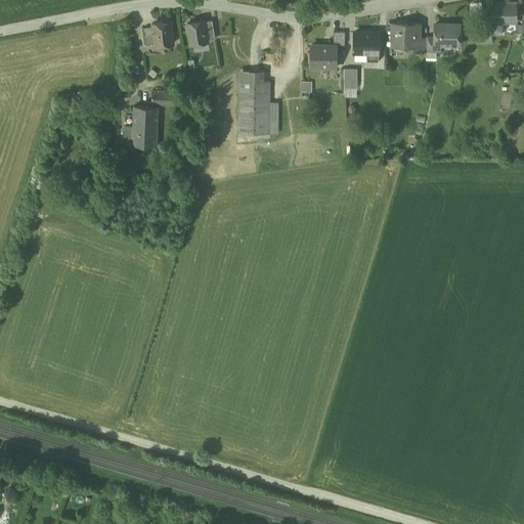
[(516,22),(516,2),(490,3),(490,27),(490,35),(501,35),(501,22),(516,22)]
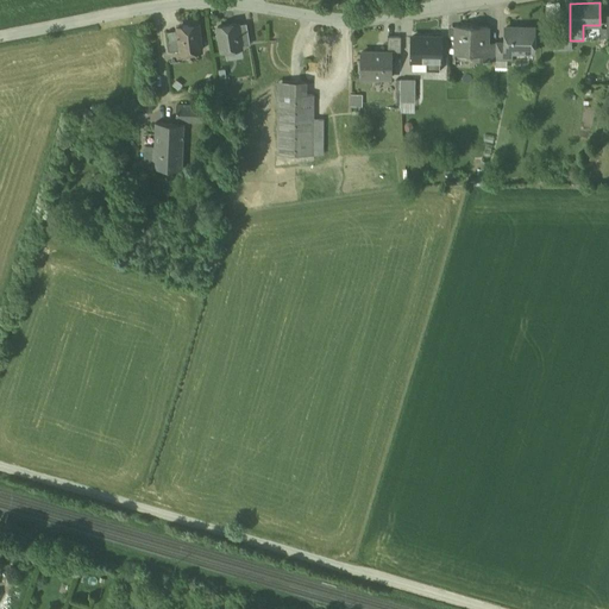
[(237,24),(218,27),(221,52),(242,49),(240,46),(237,25),(237,24)]
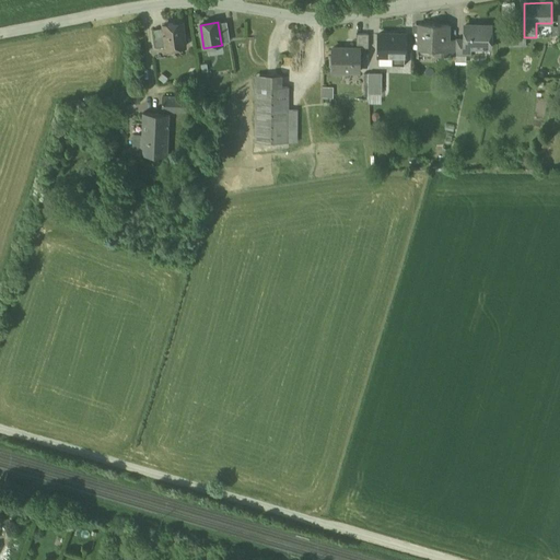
[(226,22),(218,23),(221,43),(230,42),(226,22)]
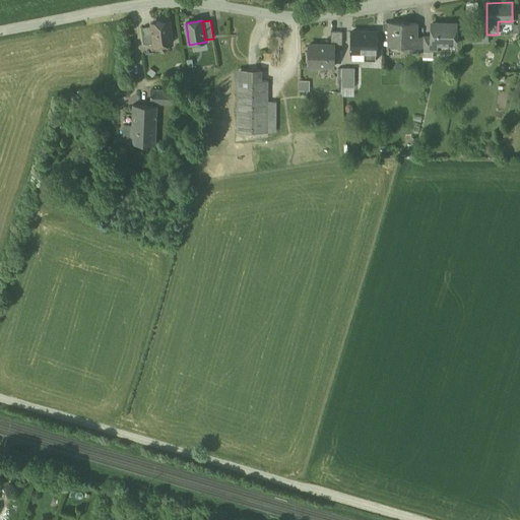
[(169,21),(151,24),(152,26),(154,44),(154,46),(172,44),(169,21)]
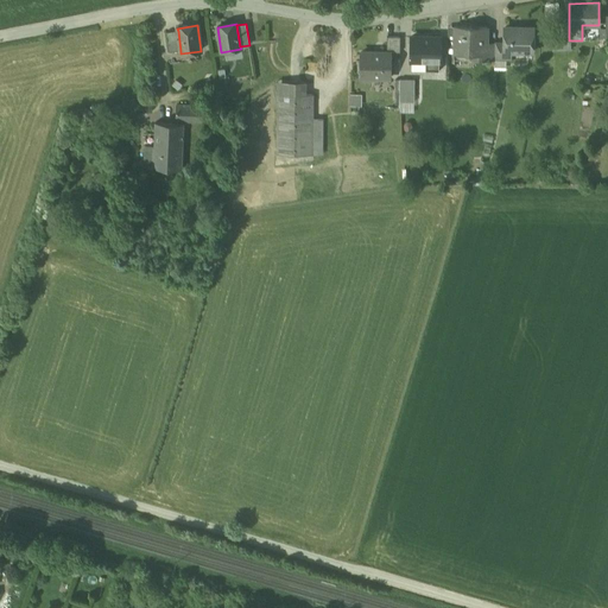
[(487,26),(455,25),(455,51),(473,52),(472,57),(485,57),(485,42),(487,42),(487,26)]
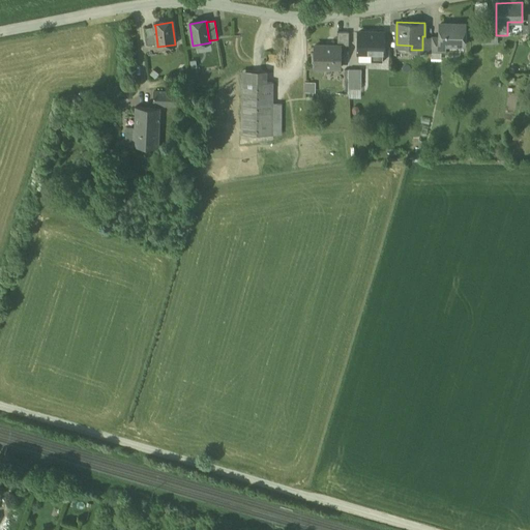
[(466,24),(441,23),(441,37),(441,43),(446,43),(457,43),(457,39),(466,39),(466,24)]
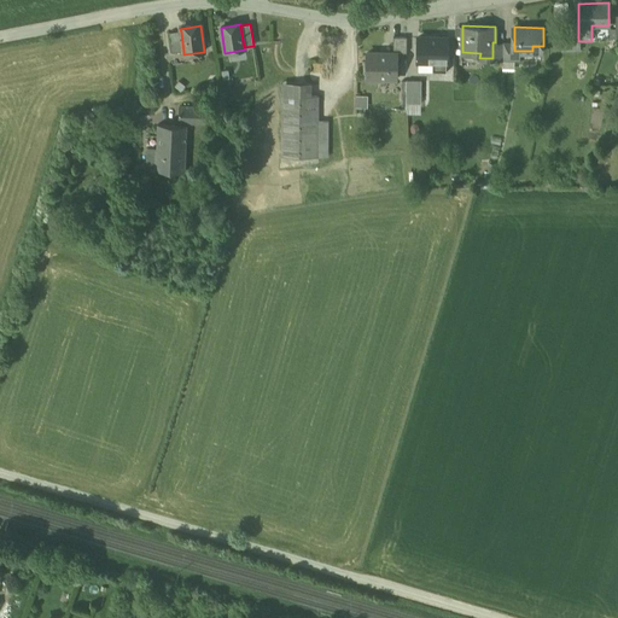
[(181,31),(169,33),(172,53),(184,52),(181,31)]
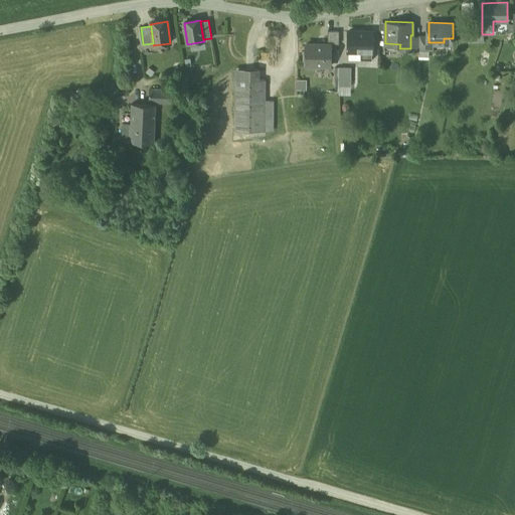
[(482,26),(469,26),(470,43),(483,42),(482,34),(482,26)]
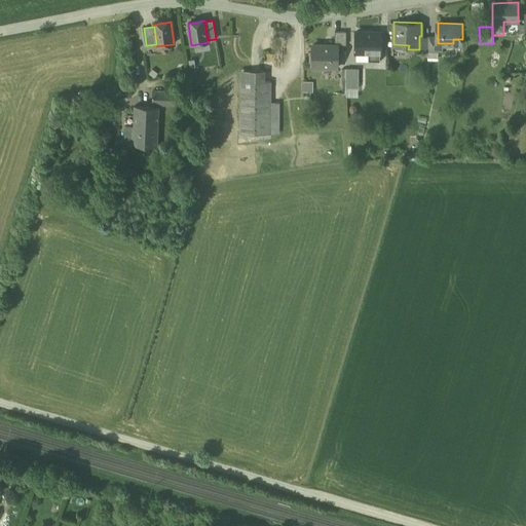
[(346,32),(335,32),(335,45),(346,45),(346,32)]
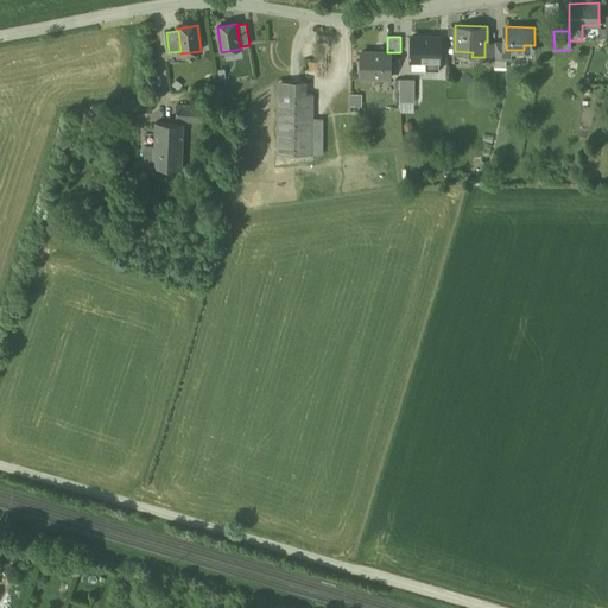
[(442,38),(412,37),(412,58),(426,58),(426,70),(439,70),(439,59),(441,59),(442,38)]
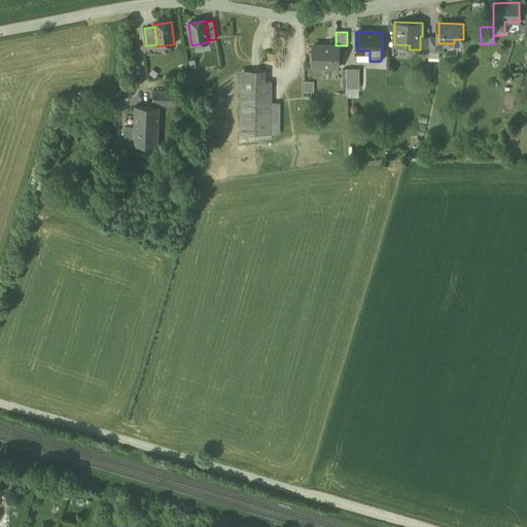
[(422,36),(420,36),(420,49),(428,50),(429,36),(422,36)]
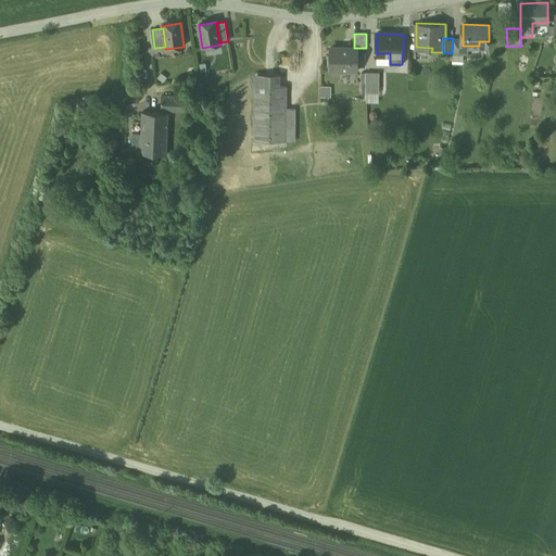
[(455,39),(453,38),(452,53),(452,54),(468,55),(468,46),(463,46),(463,39),(455,39)]
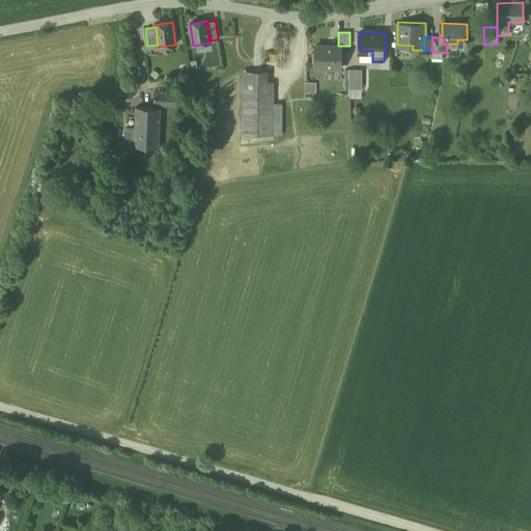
[(197,48),(199,54),(210,50),(207,44),(197,48)]
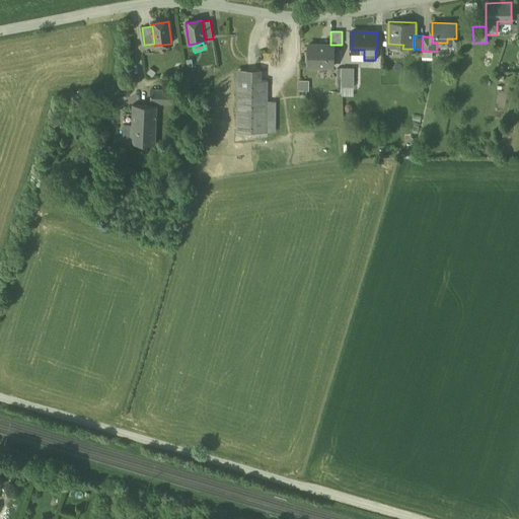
[(335,47),(319,47),(319,45),(309,44),(308,66),(334,66),(335,47)]
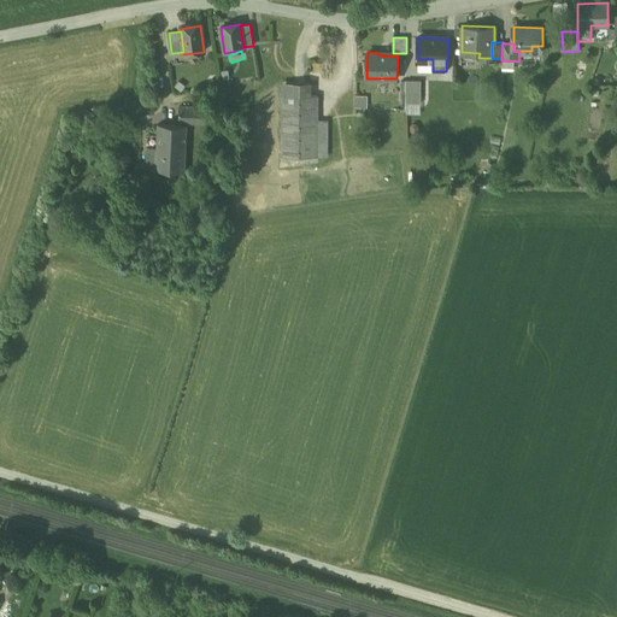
[(422,81),(406,80),(405,104),(421,104),(422,81)]
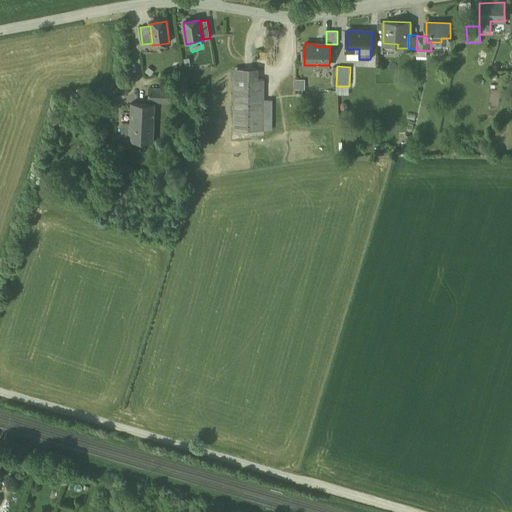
[(258,70),(233,69),(233,80),(258,80),(258,70)]
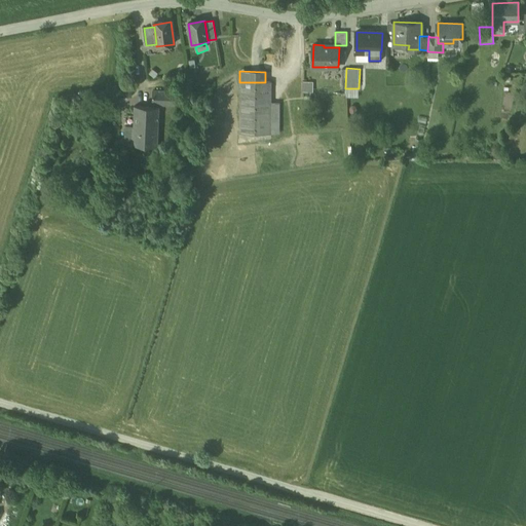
[(265,82),(239,82),(238,135),(269,135),(270,104),(270,82),(265,82)]
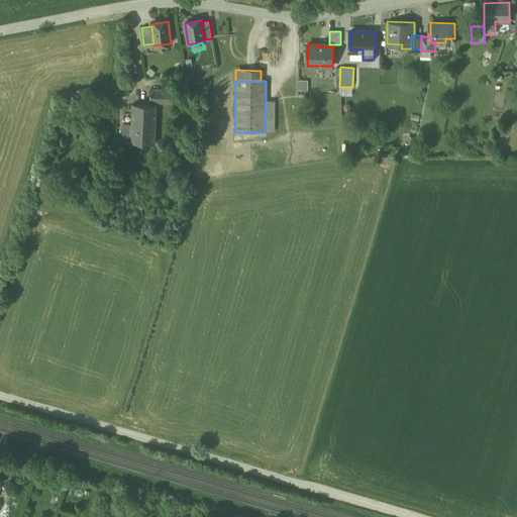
[(170,88),(150,88),(149,104),(169,105),(170,88)]
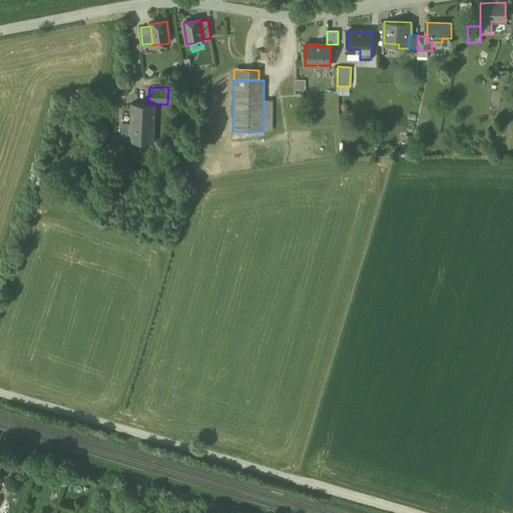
[(273,101),(264,101),(263,131),(273,132),(273,101)]
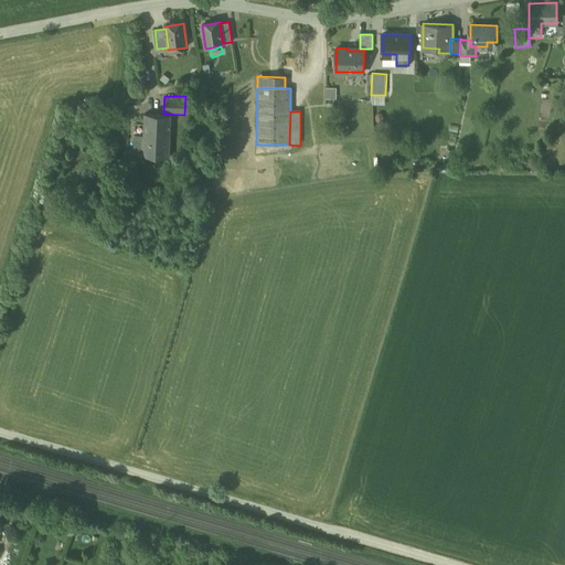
[(171,116),(145,115),(144,136),(142,155),(169,155),(171,116)]
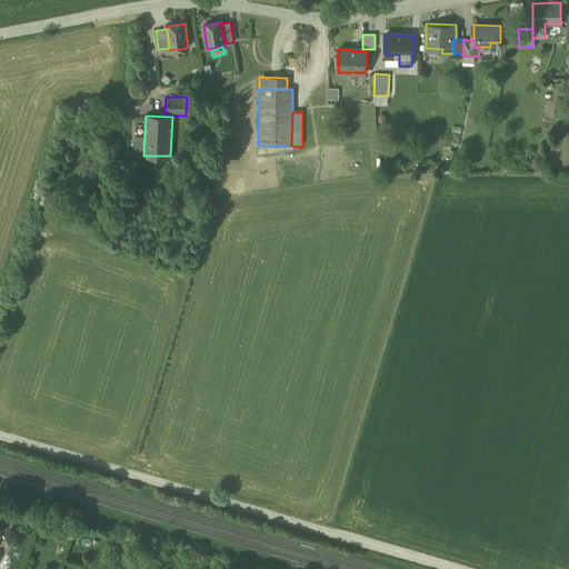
[(565,142),(555,140),(552,155),(560,156),(562,156),(565,142)]
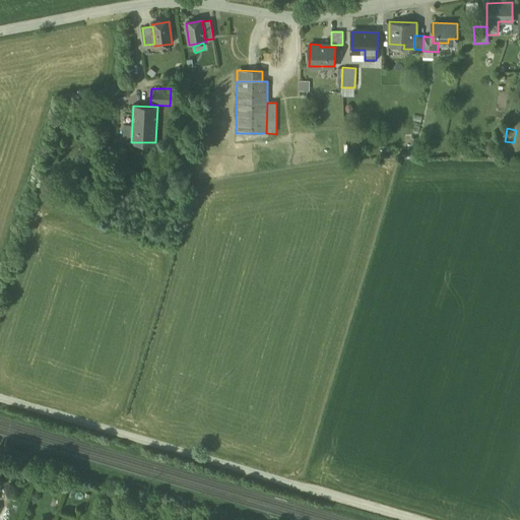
[(511,148),(505,147),(504,155),(512,157),(513,148),(511,148)]
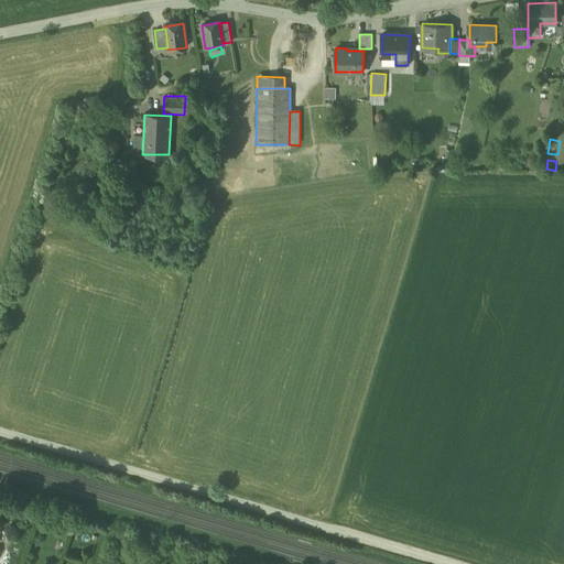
[(134,162),(122,161),(120,176),(136,179),(137,169),(133,169),(134,162)]
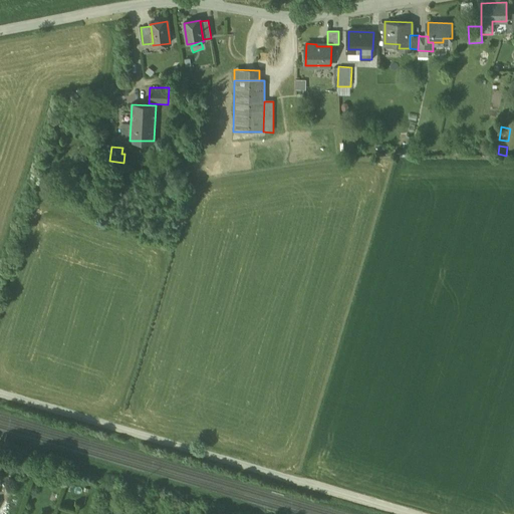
[(134,499),(134,498),(146,500),(147,494),(124,488),(122,497),(134,499)]
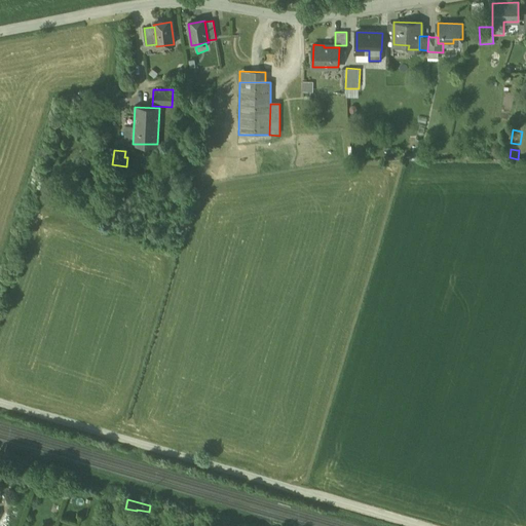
All buildings are outlined.
